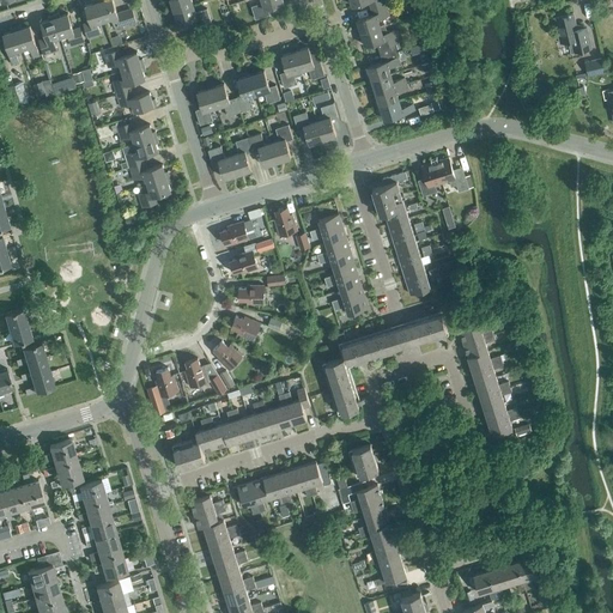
[(97,24),(104,22),(97,0),(91,0),(93,4),(85,6),(90,22),(83,24),(87,38),(101,35),(97,24)]
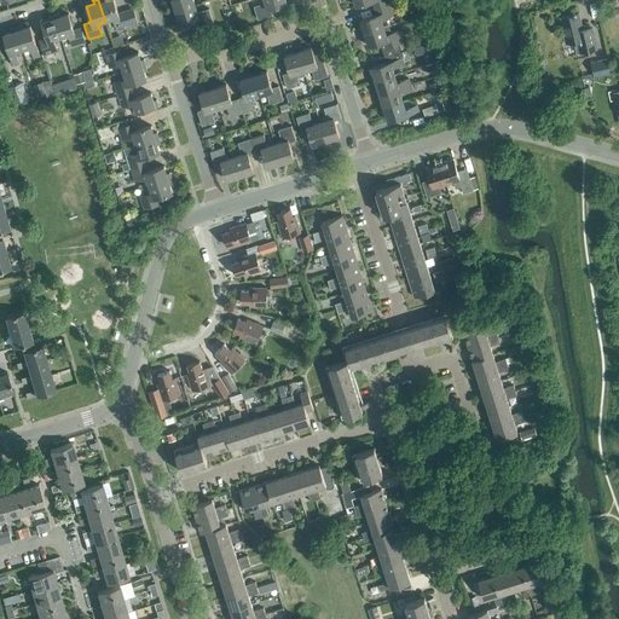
[(98,0),(105,22),(113,19),(116,30),(137,24),(132,10),(119,13),(114,0),(104,0),(105,0),(104,0),(98,0)]
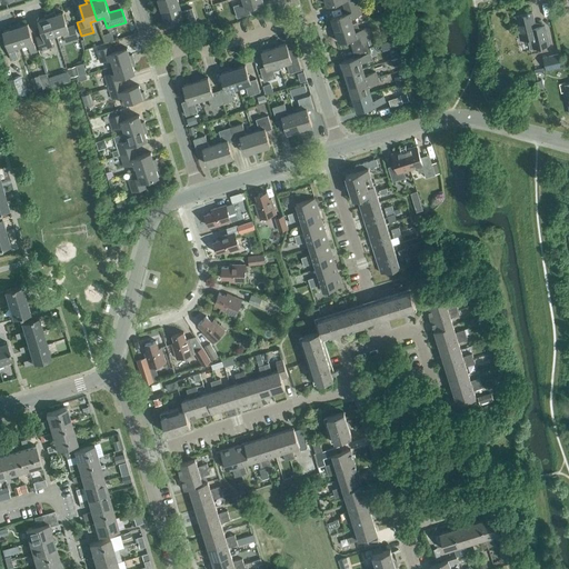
[(158,0),(161,10),(179,5),(177,0),(158,0)]
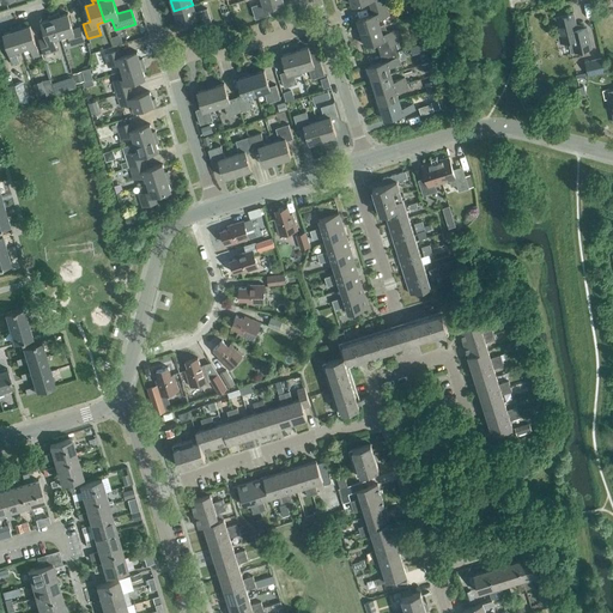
[(281,0),(261,0),(262,2),(250,6),(255,19),(269,14),(268,8),(284,4),(281,0)]
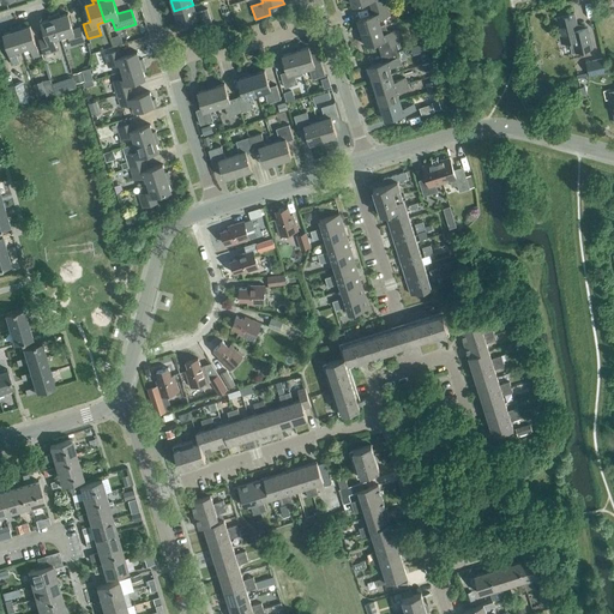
[(357,34),(380,26),(378,20),(390,17),(385,4),(371,7),(373,14),(357,19),(360,28),(356,29),(357,34)]
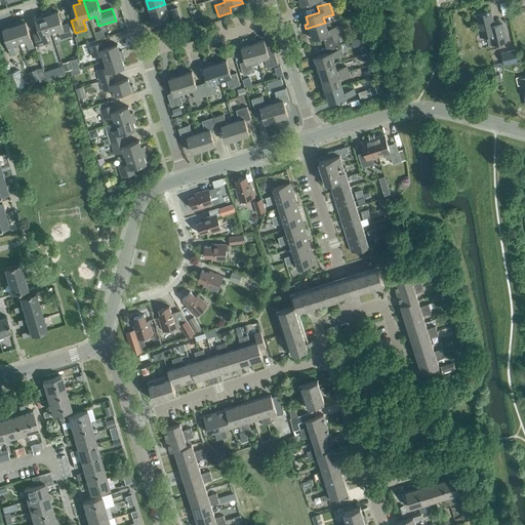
[(165,4),(149,9),(153,22),(166,16),(168,23),(180,19),(176,7),(167,11),(165,4)]
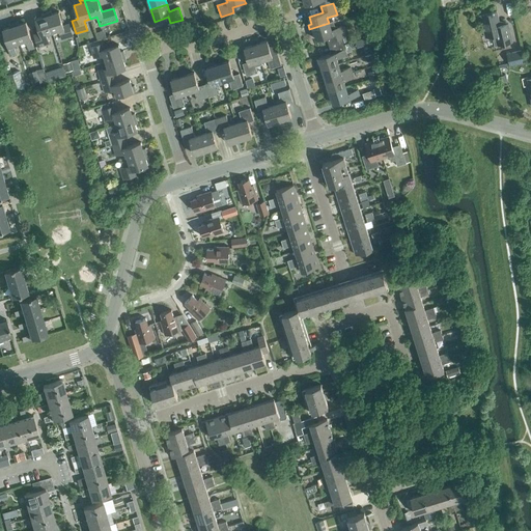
[(194,19),(201,17),(199,9),(192,11),(194,19)]
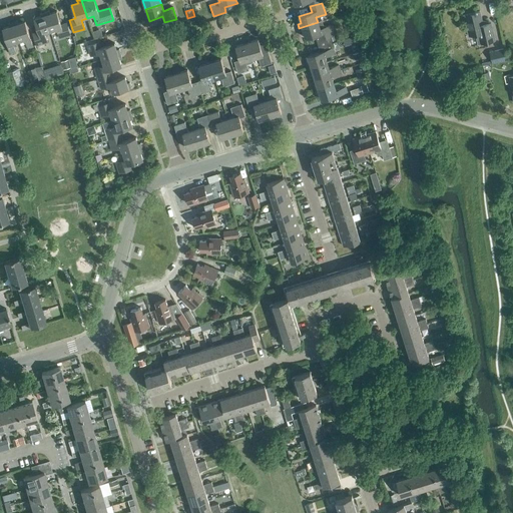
[(44,12),(50,31),(57,29),(60,39),(70,35),(67,23),(61,25),(56,12),(50,14),(49,11),(44,12)]
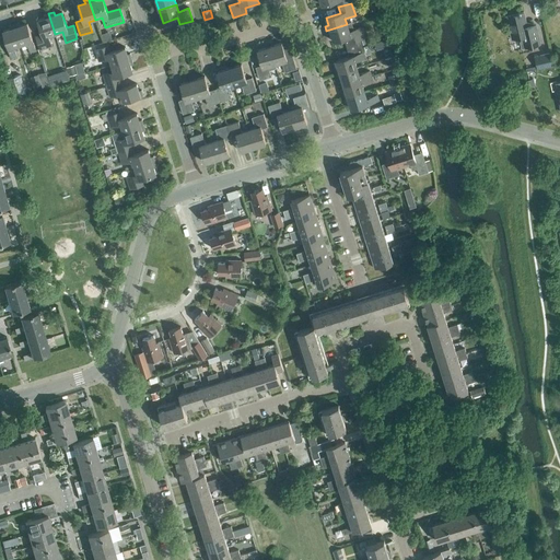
[(528,32),(524,12),(508,16),(511,31),(510,31),(511,39),(518,38),(522,49),(540,45),(536,30),(528,32)]
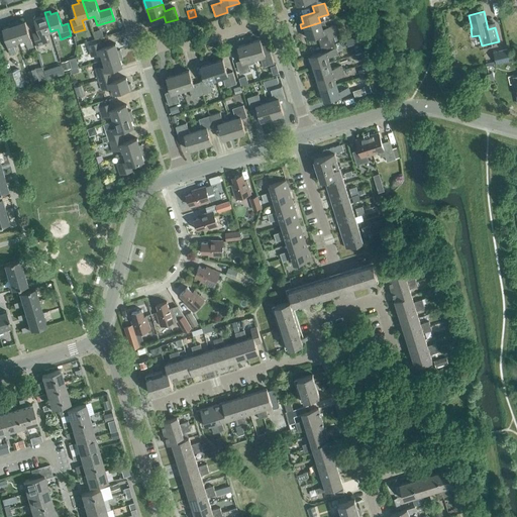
[(44,33),(50,31),(44,12),(40,14),(41,17),(34,19),(38,32),(33,34),(37,46),(47,43),(44,33)]
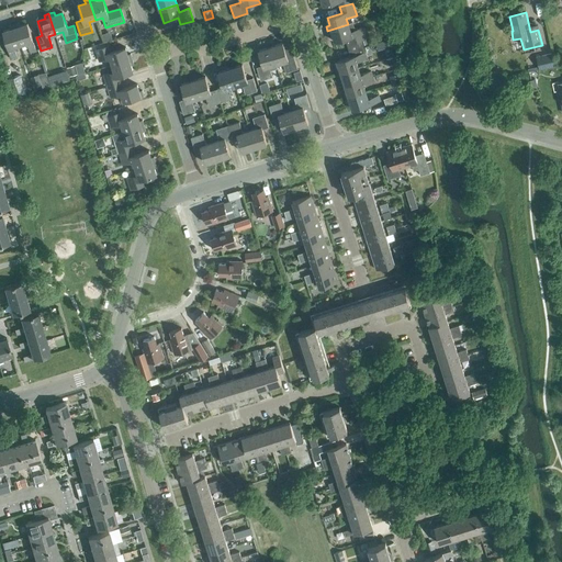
[(13,24),(20,45),(27,43),(31,54),(36,52),(27,24),(20,26),(19,23),(13,24)]
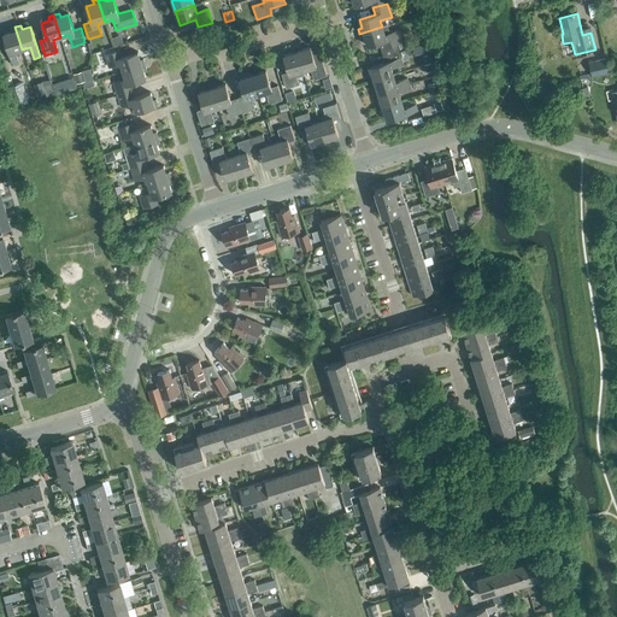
[(378,43),(382,57),(399,51),(403,50),(398,31),(393,33),(389,30),(387,25),(382,27),(359,34),(362,40),(365,39),(368,47),(378,43)]
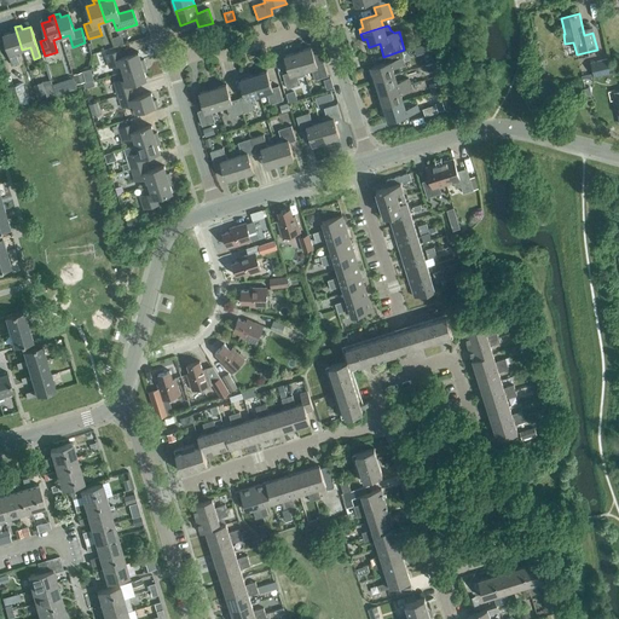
[(15,52),(22,50),(15,27),(10,29),(11,33),(4,35),(13,65),(18,64),(15,52)]
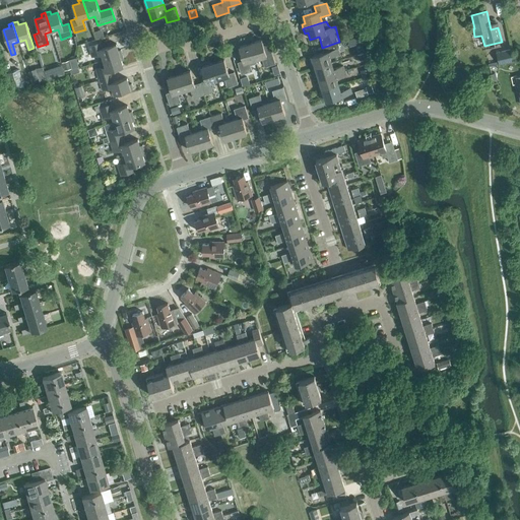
[(250,44),(255,60),(261,58),(264,68),(268,66),(272,78),(280,75),(276,64),(275,64),(271,52),(266,54),(261,41),(250,44)]
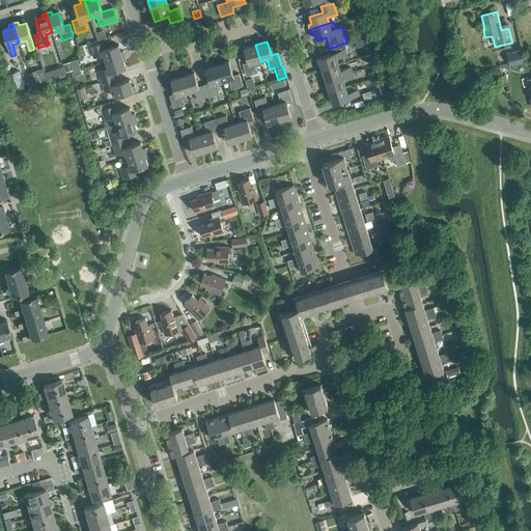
[(106,61),(126,55),(123,51),(120,52),(118,45),(105,50),(103,44),(90,48),(93,58),(104,55),(106,61)]
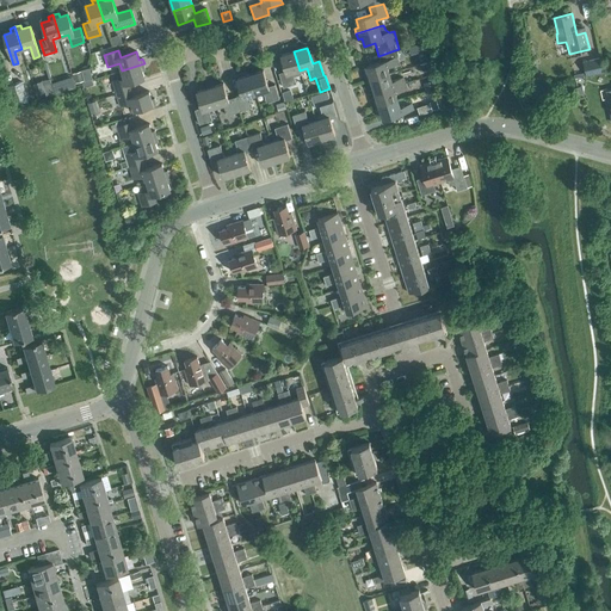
[(369,74),(365,75),(366,81),(389,74),(387,67),(399,63),(396,57),(399,56),(397,51),(396,51),(395,50),(378,56),(381,62),(366,67),(369,74)]
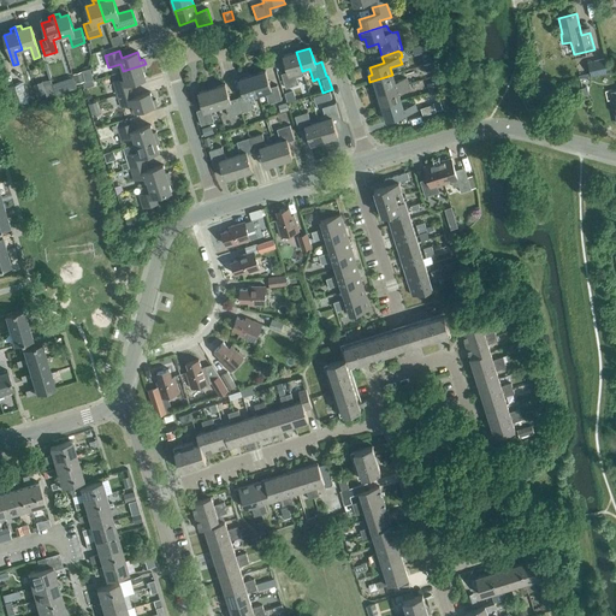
[(295,73),(302,71),(296,52),(283,57),(288,72),(282,75),(285,89),(298,84),(295,73)]
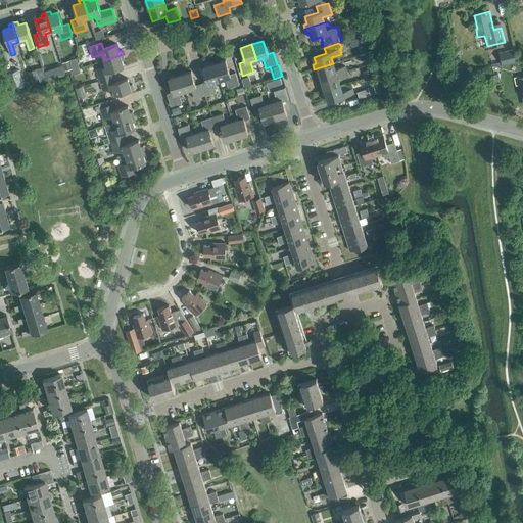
[(502,64),(516,61),(514,50),(498,53),(502,64)]
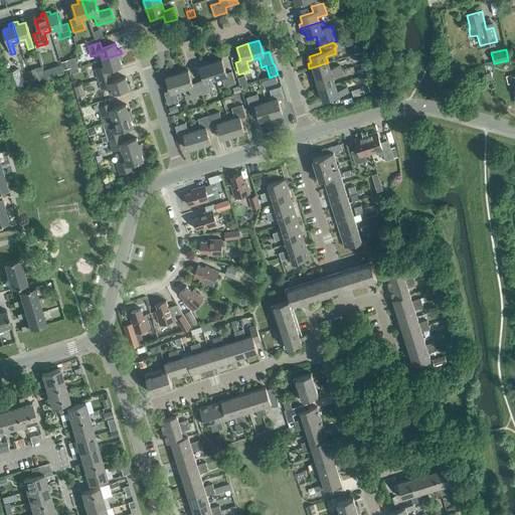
[(362,58),(361,52),(354,54),(356,60),(362,58)]
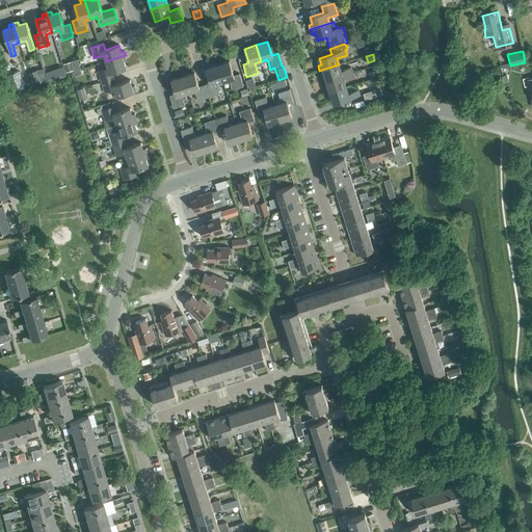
[(101,82),(113,78),(112,73),(126,69),(124,61),(127,60),(126,55),(106,61),(102,62),(104,70),(98,72),(101,82)]
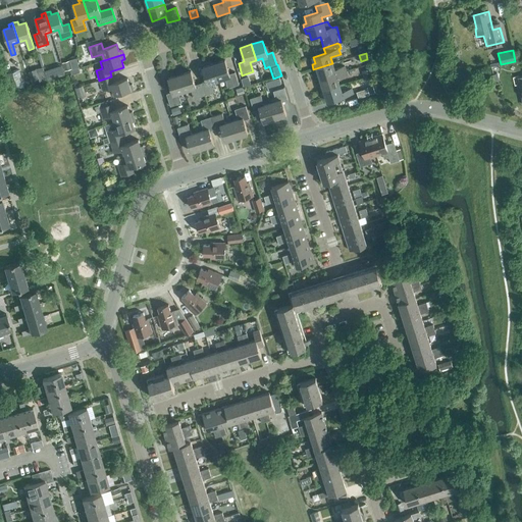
[(79,57),(63,60),(65,69),(80,66),(79,57)]
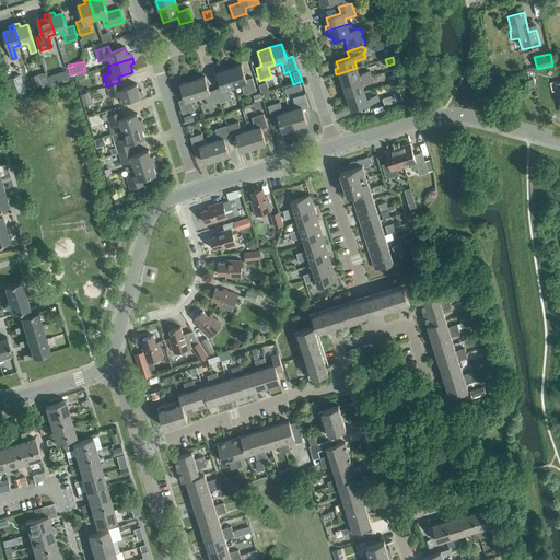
[(229,69),(234,86),(241,84),(244,95),(256,91),(252,78),(246,80),(241,66),(229,69)]
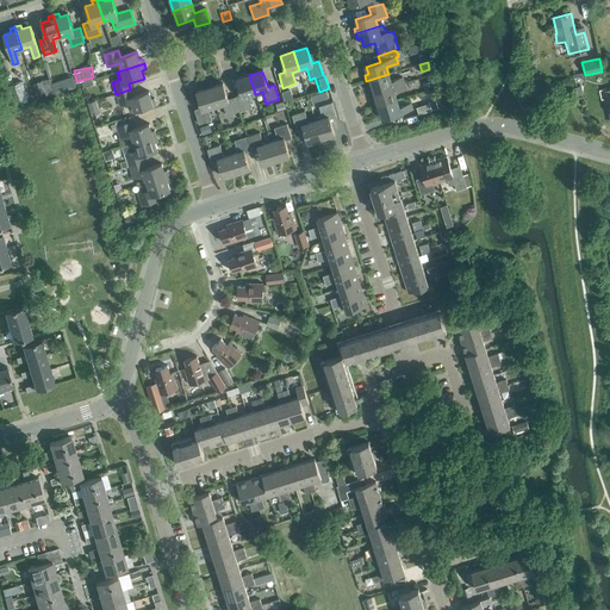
[(374,93),(404,83),(403,78),(391,81),(388,74),(366,81),(368,86),(372,85),(374,93)]
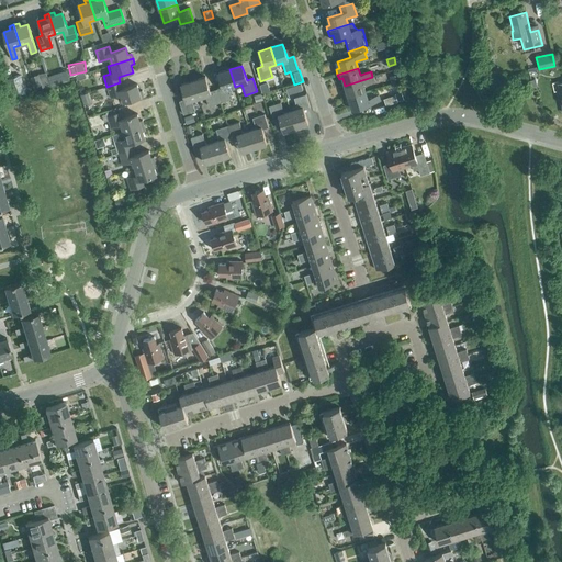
[(228,89),(235,87),(229,69),(217,74),(222,88),(215,90),(220,103),(232,99),(228,89)]
